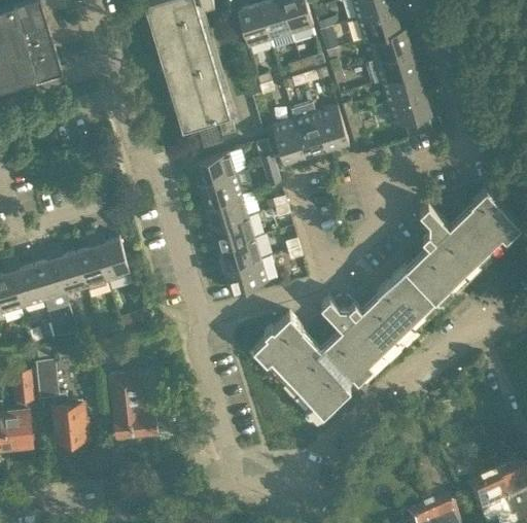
[(16,4),(0,8),(0,86),(36,76),(36,77),(58,71),(36,0),(27,0),(18,3),(16,4)]
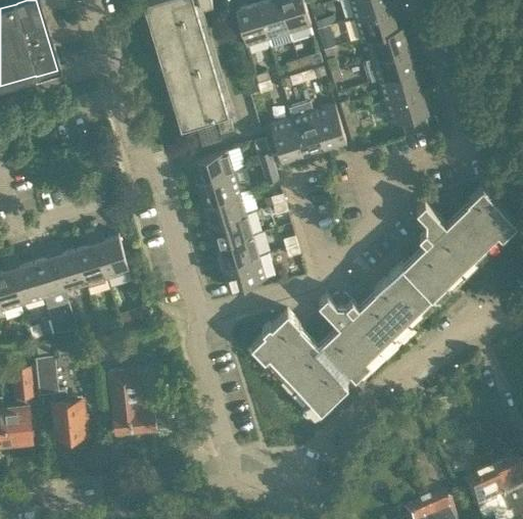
[(145,11),(146,14),(192,1),(192,0),(146,0),(148,10),(145,11)]
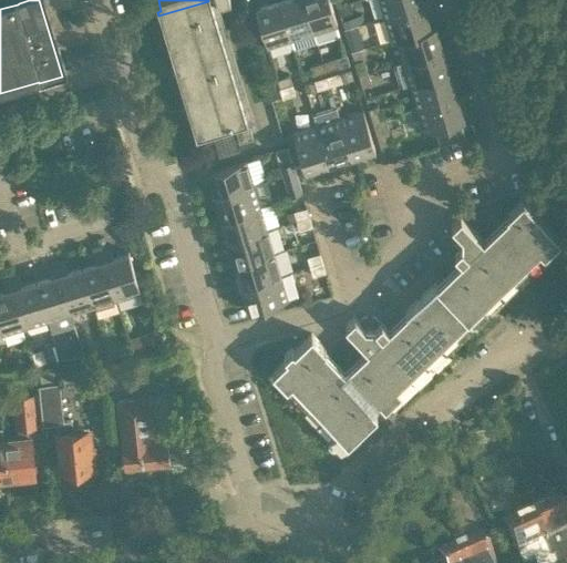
[(294,53),(317,47),(301,0),(290,0),(279,3),(290,42),(294,53)]
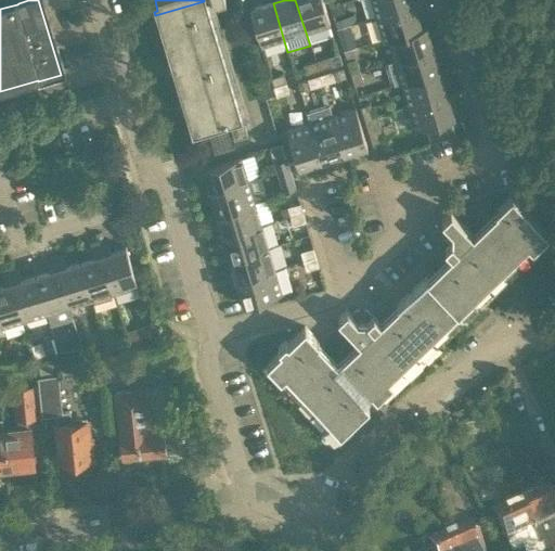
[(295,0),(310,46),(332,38),(328,28),(330,27),(321,0),(295,0)]
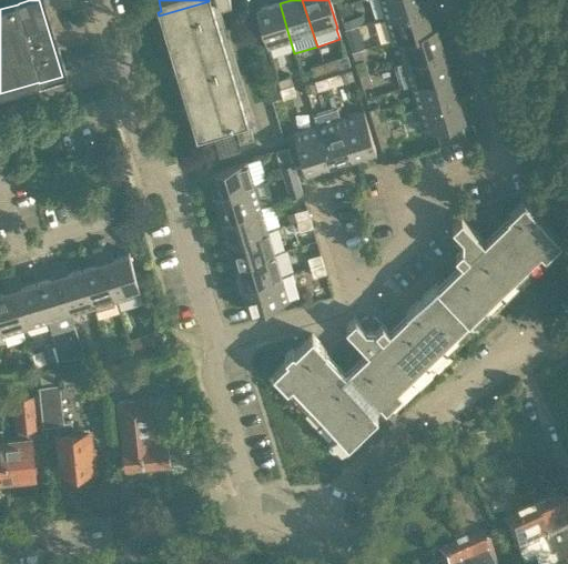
[(378,0),(385,21),(435,7),(433,0),(425,0),(423,1),(422,0),(378,0)]
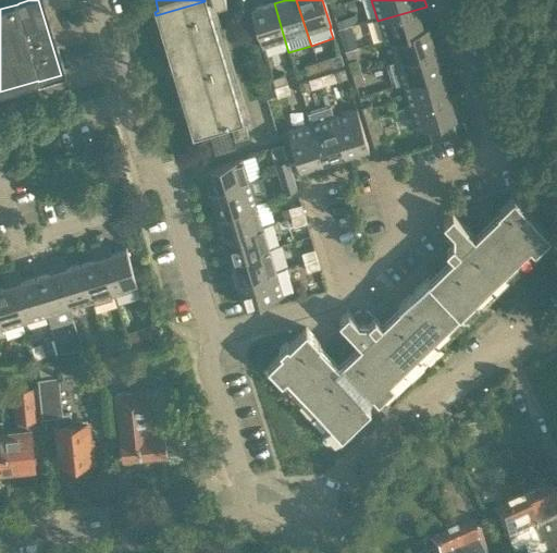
[(209,14),(205,1),(156,15),(159,29),(209,14)]
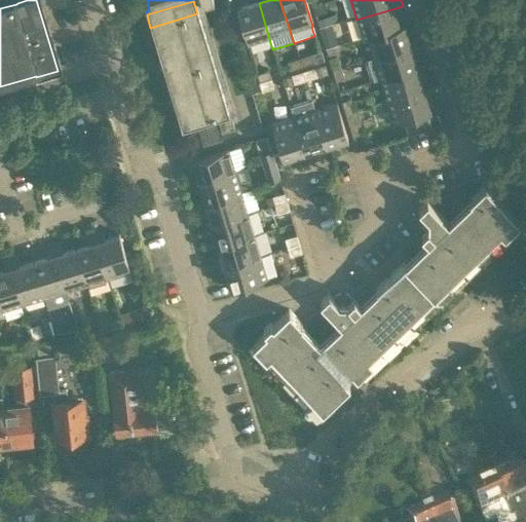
[(269,39),(259,3),(237,9),(248,45),(269,39)]
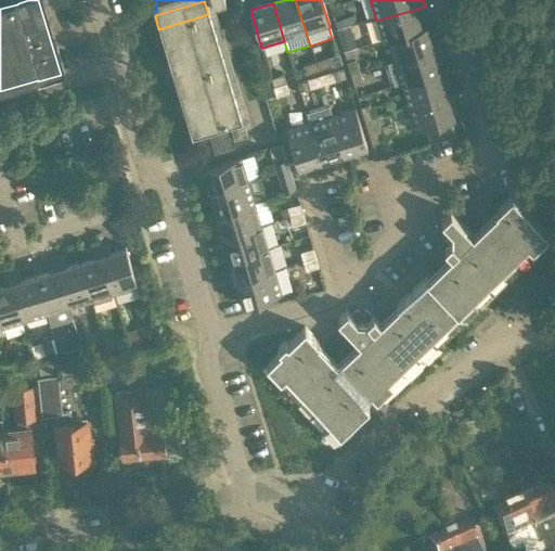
[(376,21),(384,43),(426,29),(426,28),(422,29),(417,16),(427,13),(425,7),(376,21)]
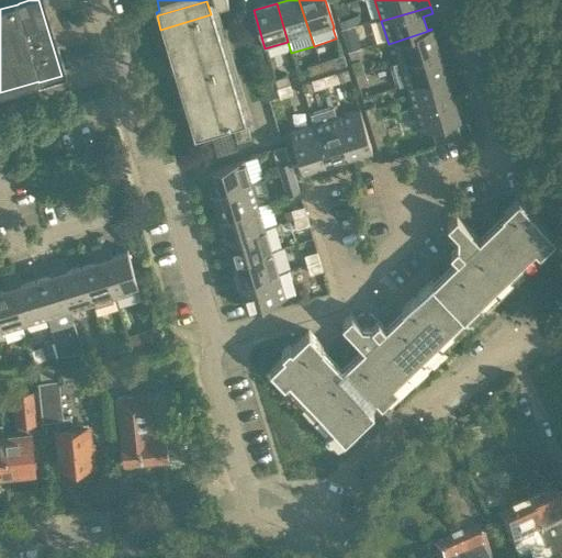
[(165,43),(215,28),(211,14),(160,30),(165,43)]
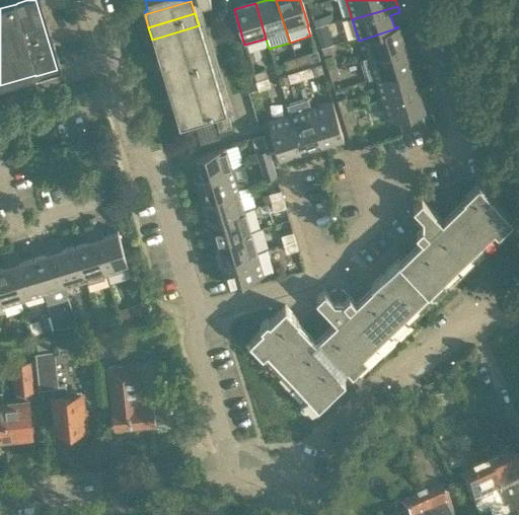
[(202,38),(199,25),(152,40),(153,44),(157,42),(160,51),(202,38)]
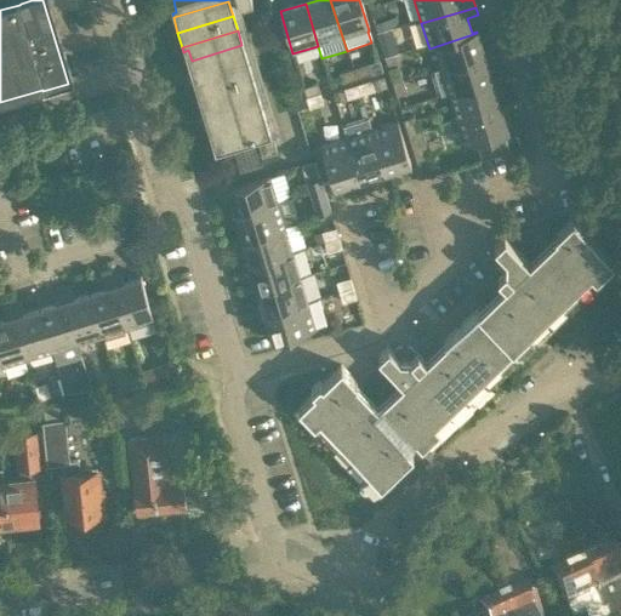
[(477,33),(429,49),(429,50),(436,47),(443,70),(485,58),(477,33)]
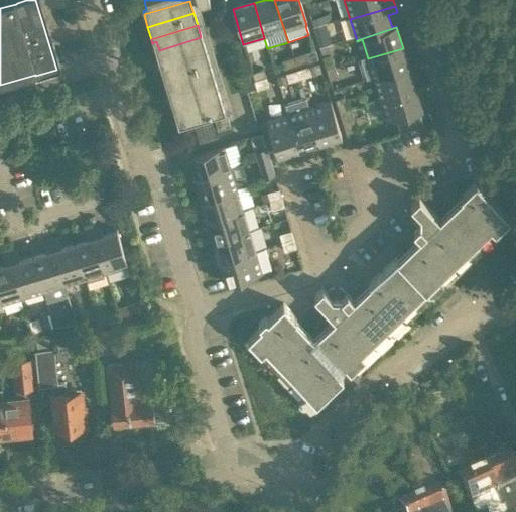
[(201,37),(159,50),(161,58),(157,60),(158,64),(205,49),(201,37)]
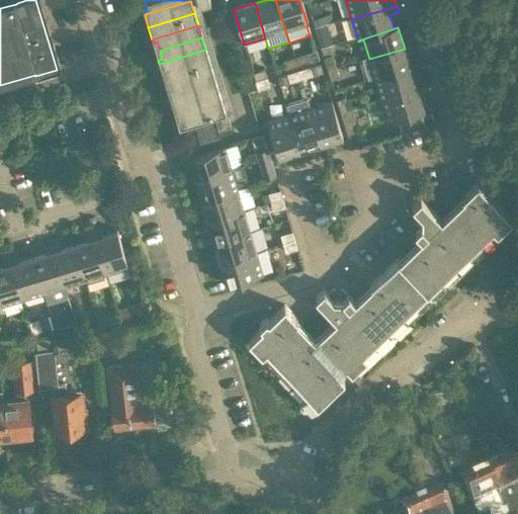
[(411,69),(405,49),(369,59),(359,62),(365,83),(375,80),(411,69)]
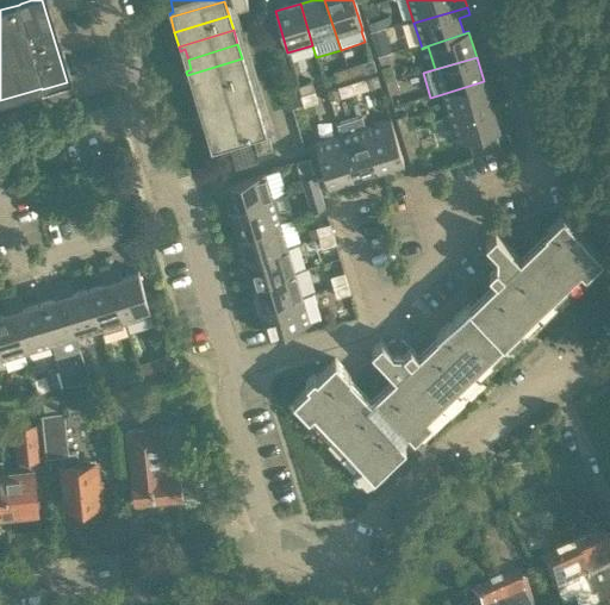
[(247,73),(242,58),(187,75),(192,89),(247,73)]
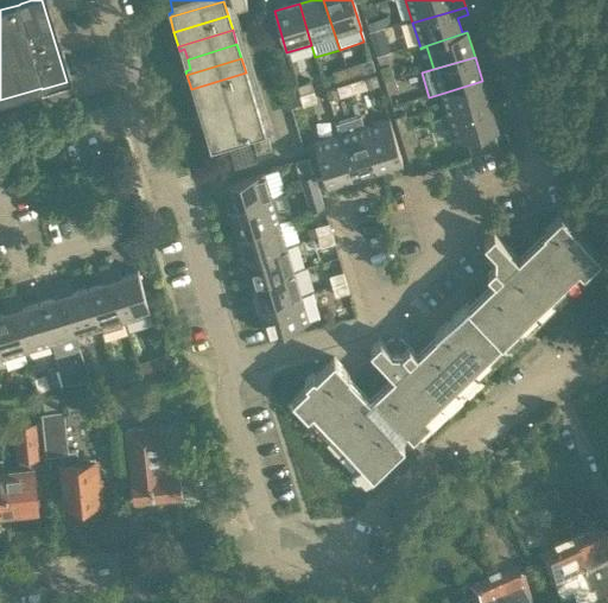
[(346,70),(349,81),(362,76),(359,65),(346,70)]
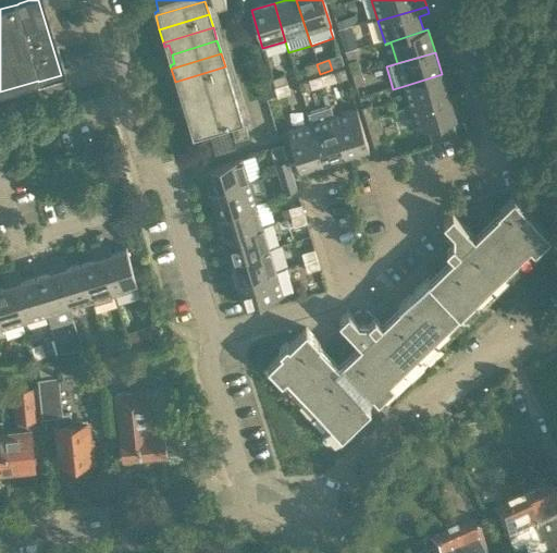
[(357,62),(348,64),(351,77),(361,74),(357,62)]
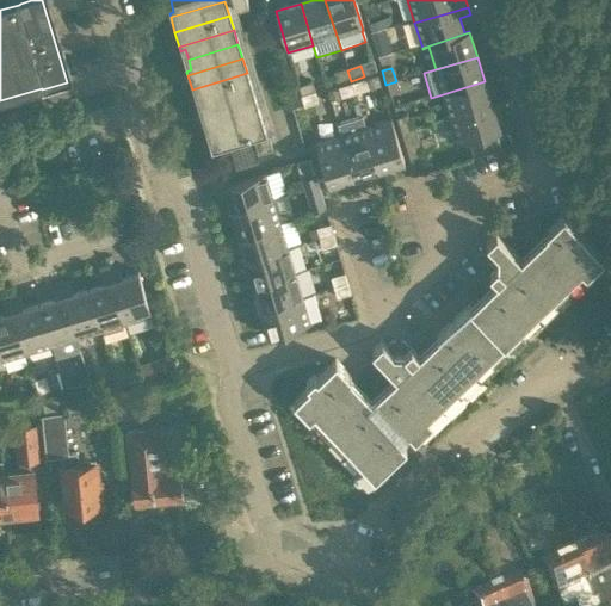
[(337,85),(351,81),(347,70),(333,75),(337,85)]
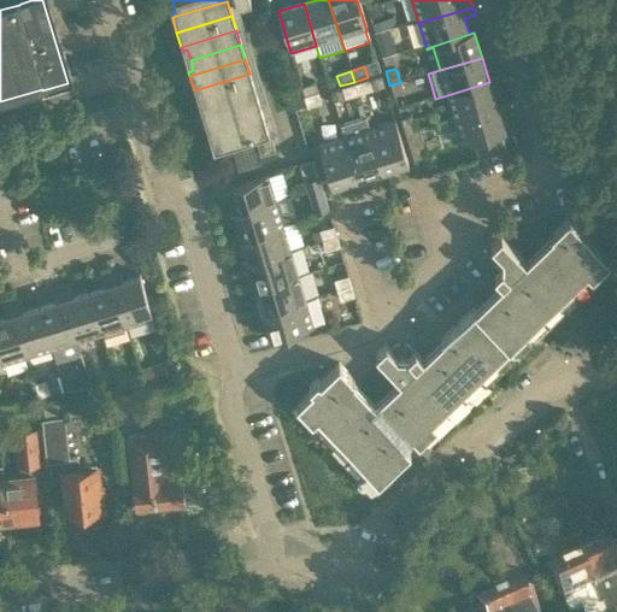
[(194,90),(198,105),(253,88),(250,74),(194,90)]
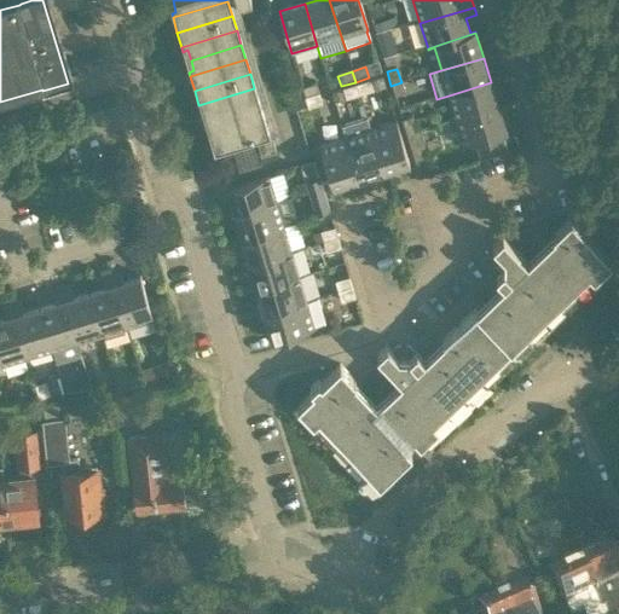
[(370,82),(357,87),(359,97),(374,93),(370,82)]
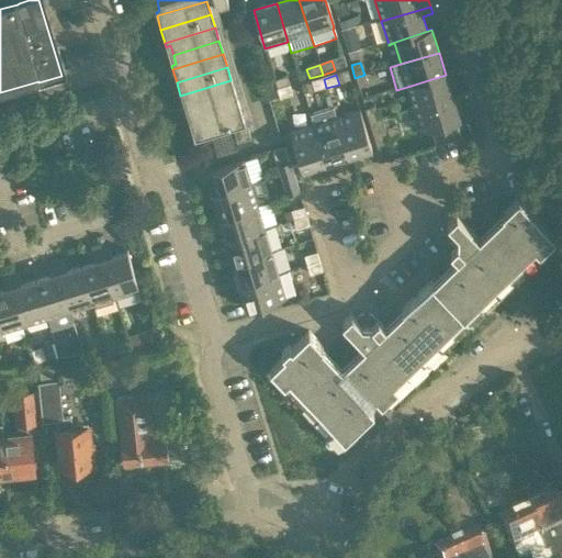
[(364,75),(355,78),(358,90),(368,87),(364,75)]
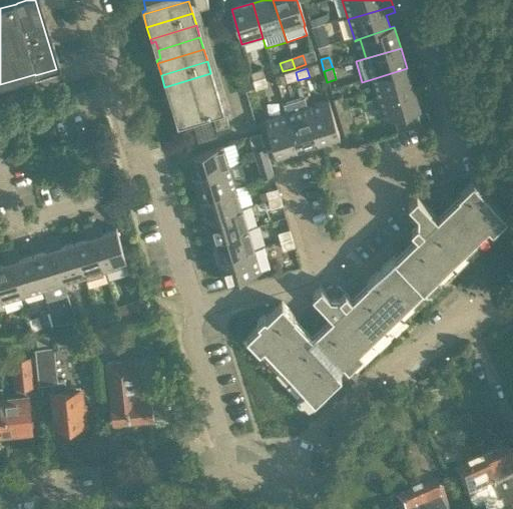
[(372,79),(378,100),(413,89),(407,68),(372,79)]
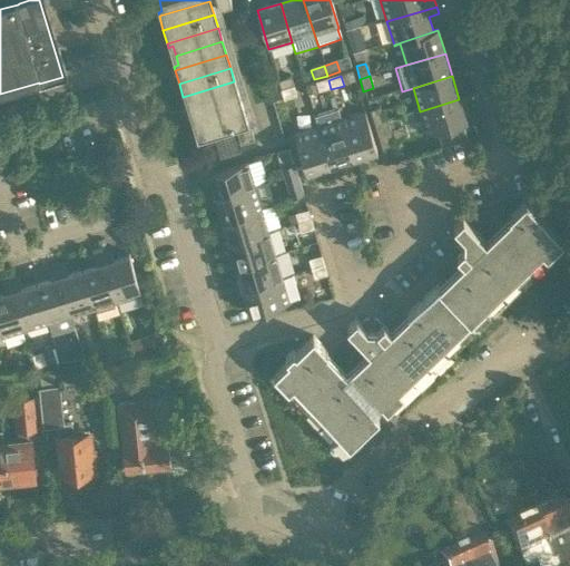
[(277,83),(279,93),(292,88),(290,79),(277,83)]
